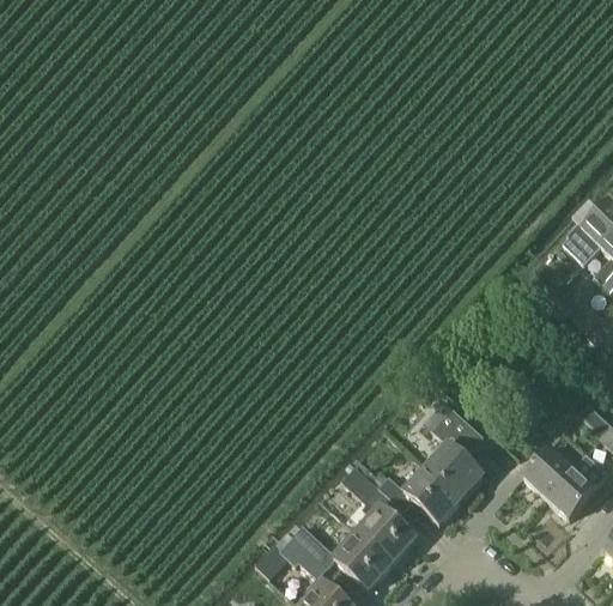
[(584,265),(602,246),(612,234),(612,200),(611,198),(582,228),(578,224),(566,237),(569,238),(563,246),(584,265)]
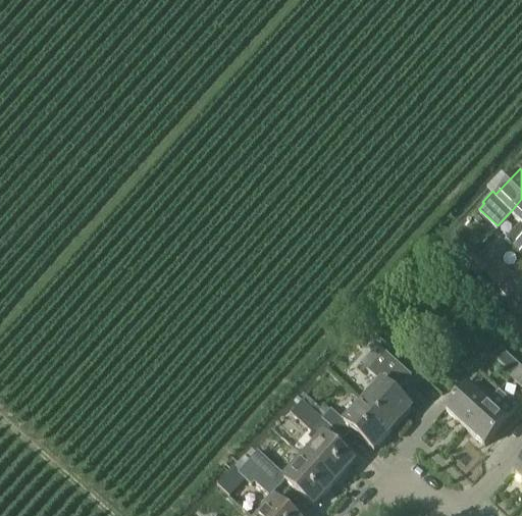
[(513,241),(521,230),(521,199),(513,209),(521,218),(507,234),(513,241)]
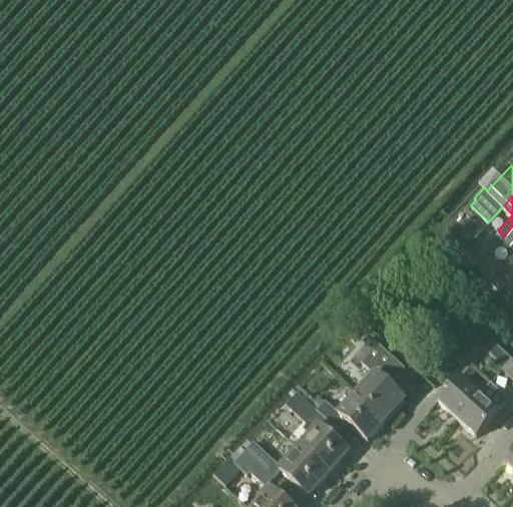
[(512,226),(504,236),(511,242),(512,240),(512,226)]
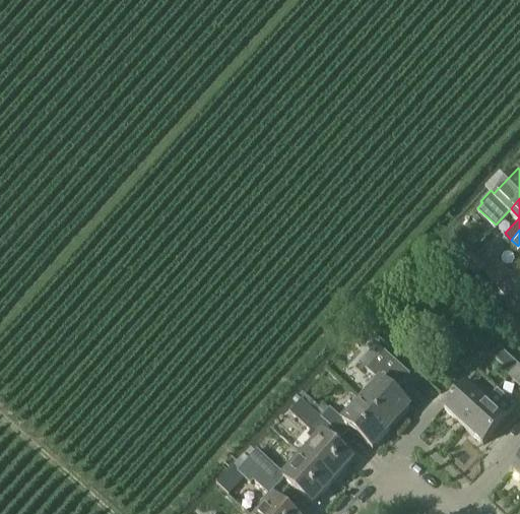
[(461,260),(472,249),(456,234),(445,246),(461,260)]
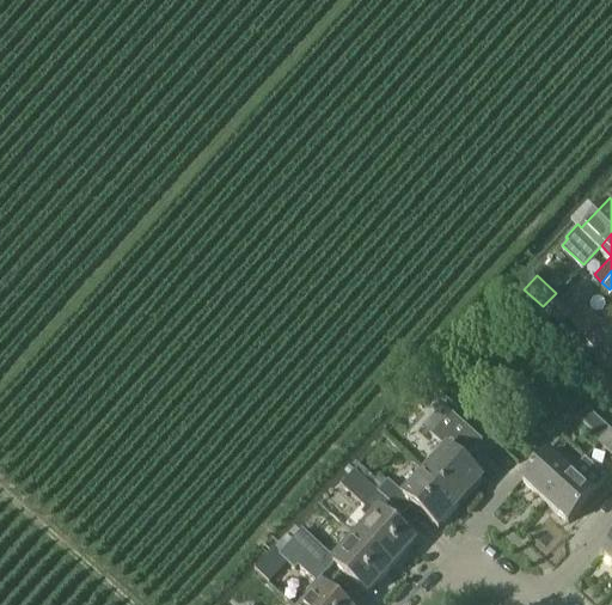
[(556,293),(543,306),(561,323),(573,309),(556,293)]
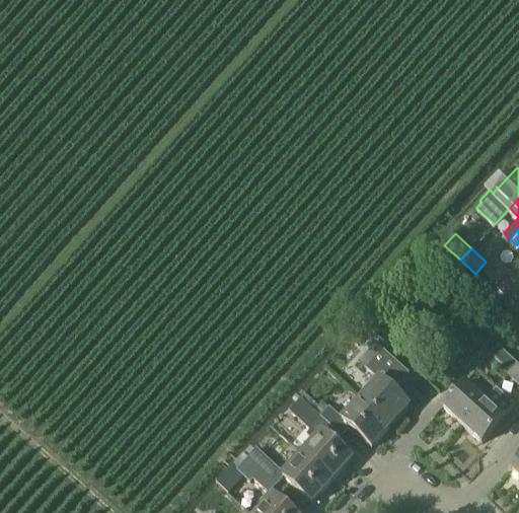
[(490,262),(482,270),(495,283),(503,275),(490,262)]
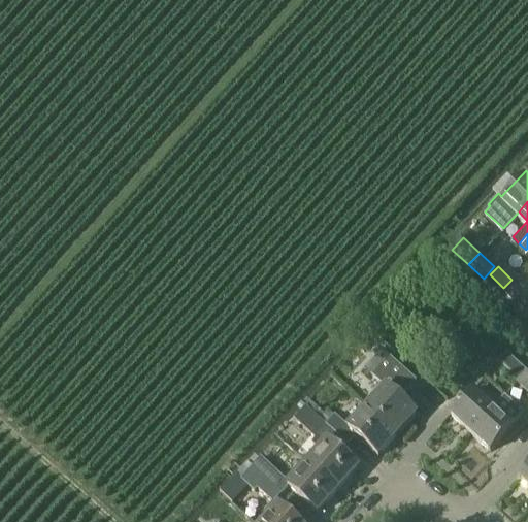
[(525,289),(516,280),(505,290),(516,298),(525,289)]
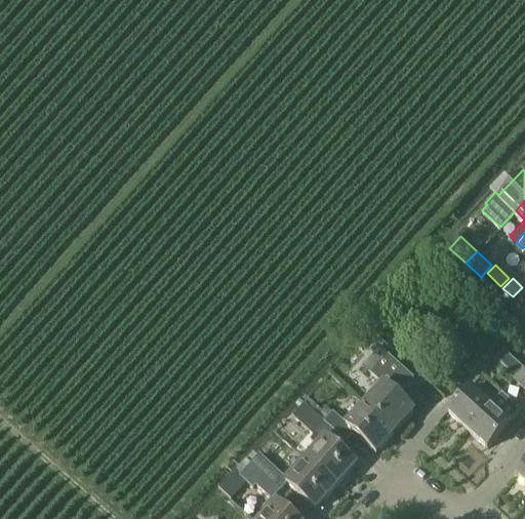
[(400,345),(409,335),(396,324),(388,333),(400,345)]
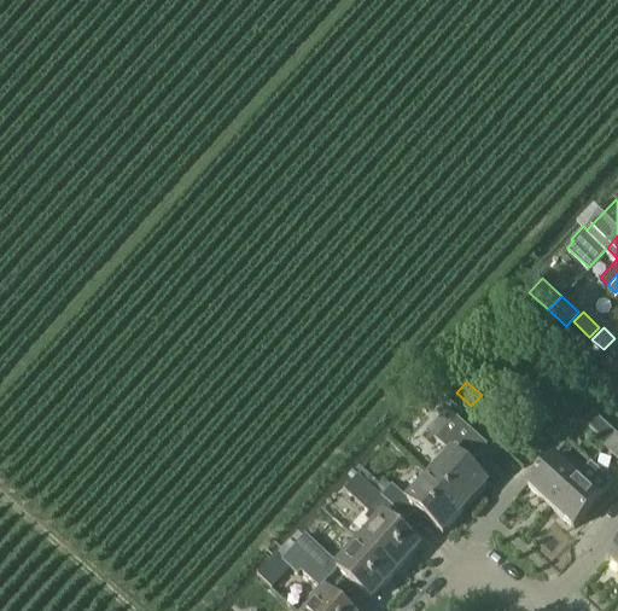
[(444,402),(438,409),(441,412),(449,420),(456,413),(444,402)]
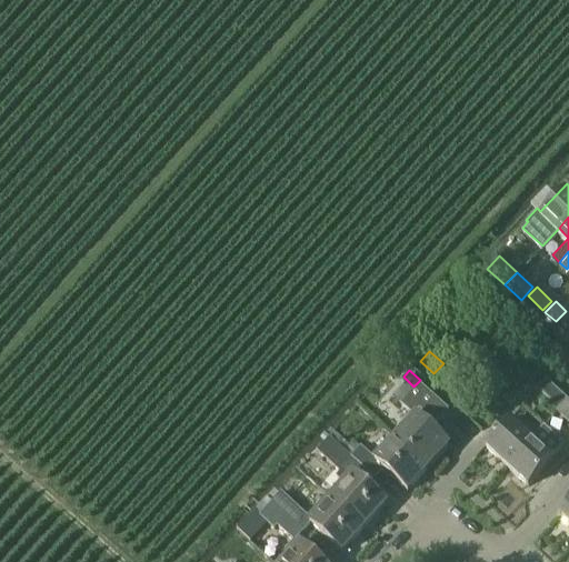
[(559,408),(568,397),(568,395),(548,377),(537,388),(559,408)]
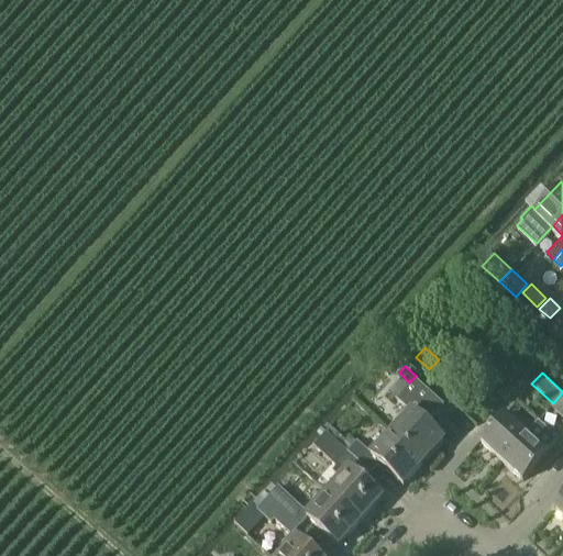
[(390,431),(423,460),(444,437),(428,422),(445,402),(416,376),(409,382),(397,396),(410,408),(390,431)]
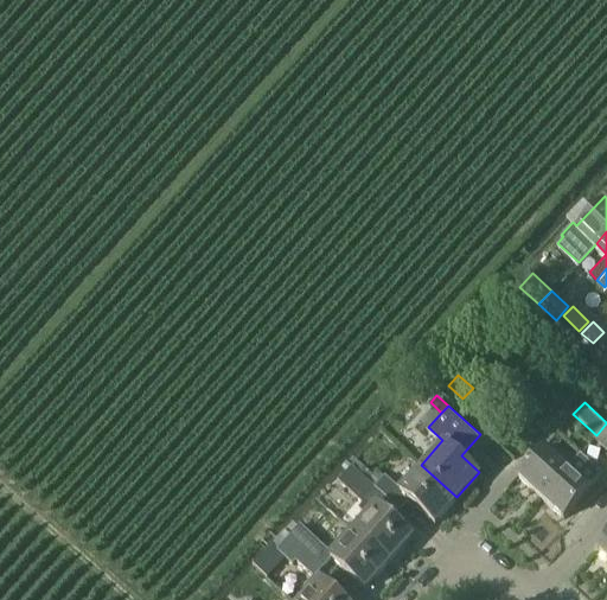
[(606,445),(606,423),(596,435),(606,445)]
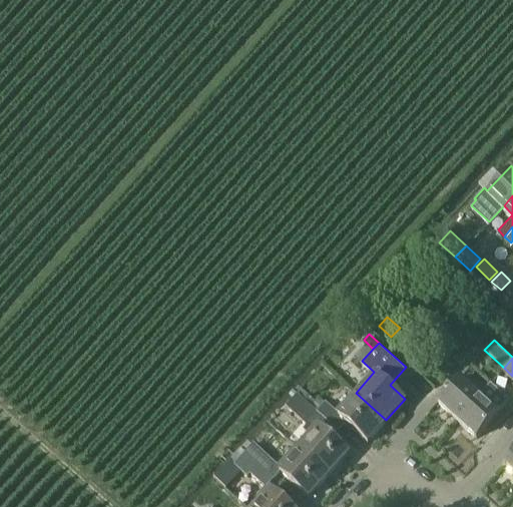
[(462,375),(439,400),(458,417),(481,393),(462,375)]
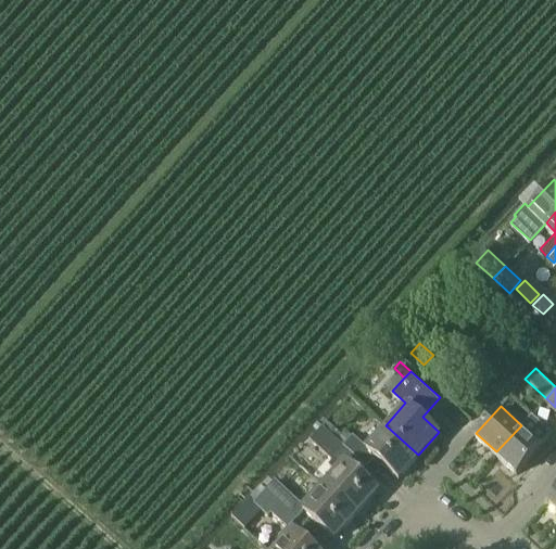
[(521,425),(496,451),(517,471),(542,444),(541,443),(553,431),(532,412),(521,425)]
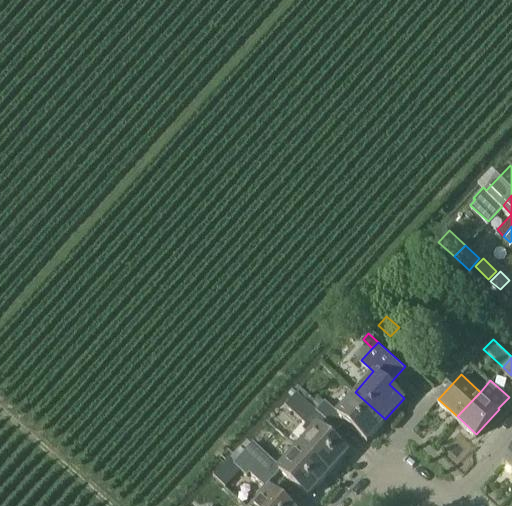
[(299,384),(294,389),(297,391),(302,395),(306,390),(299,384)]
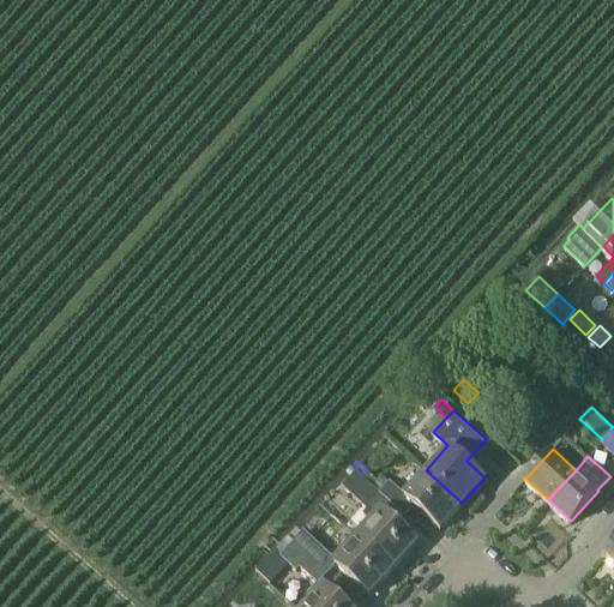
[(362,502),(375,486),(362,474),(356,469),(343,485),(362,502)]
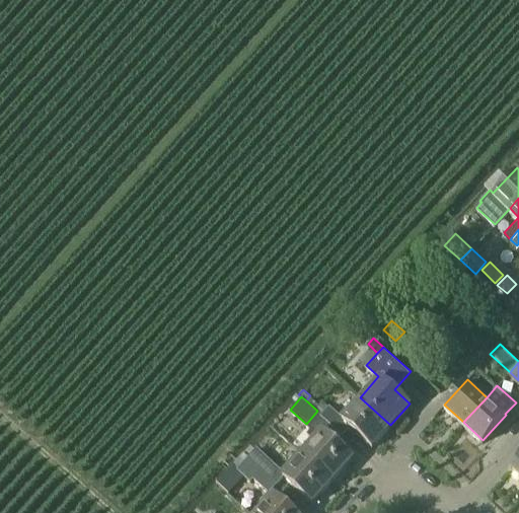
[(372,445),(390,425),(360,397),(343,416),(329,405),(320,415),(343,434),(351,426),(372,445)]
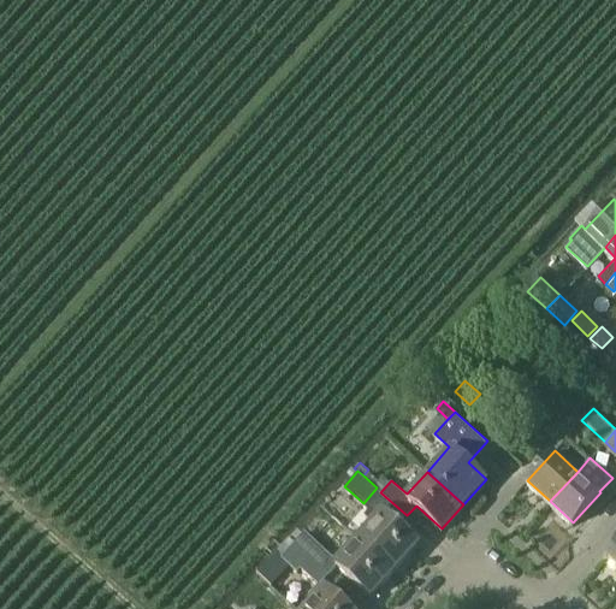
[(418,542),(395,521),(381,509),(359,534),(395,567),(418,542)]
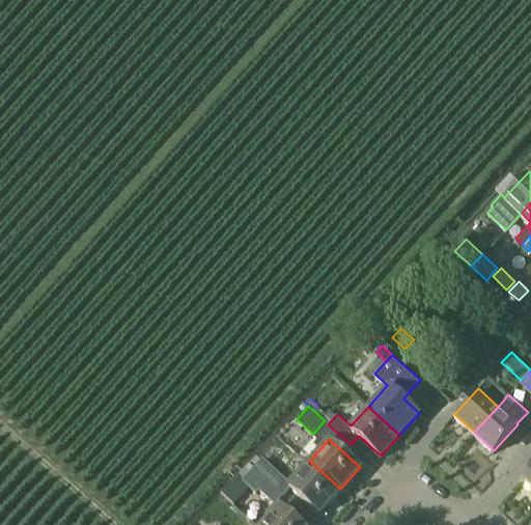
[(255,453),(249,462),(253,466),(260,459),(258,456),(255,453)]
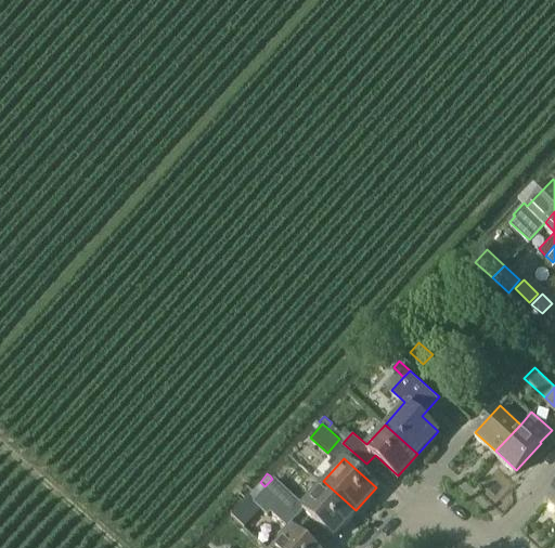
[(272,479),(265,486),(286,506),(287,505),(296,513),(304,506),(334,534),(356,510),(323,481),(304,503),(274,477),(272,479)]
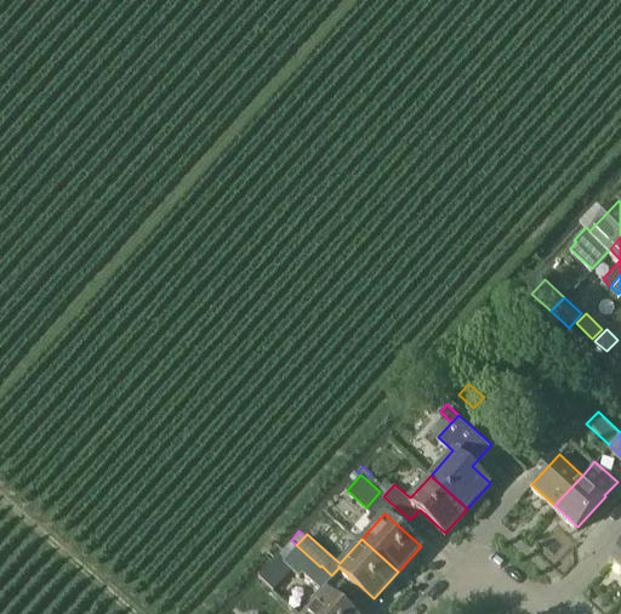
[(291,540),(278,555),(280,557),(283,560),(296,545),(291,540)]
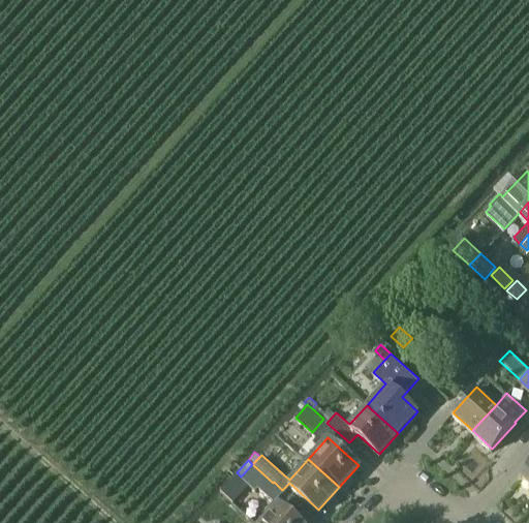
[(259,522),(302,522),(279,502),(278,503),(275,499),(282,490),(274,482),(273,483),(252,464),(241,477),(254,490),(257,487),(273,499),(266,508),(270,513),(259,522)]
